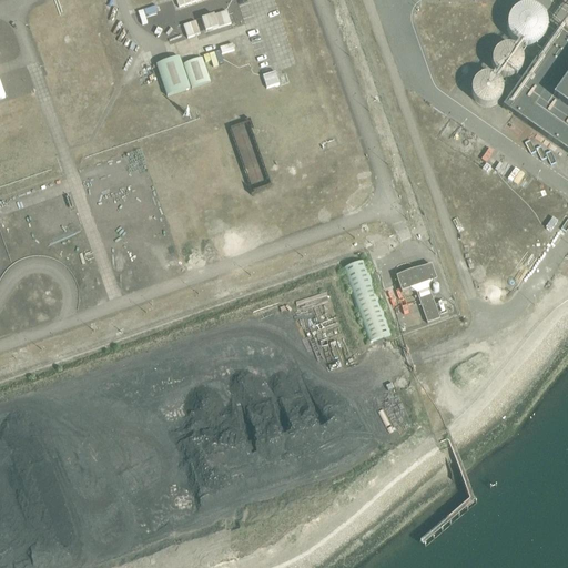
[(175,0),(179,9),(205,0),(175,0)]
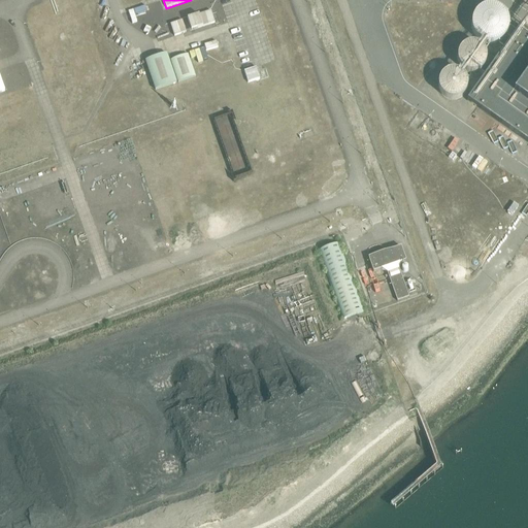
[(512,14),(481,4),(470,34),(501,44),(512,14)]
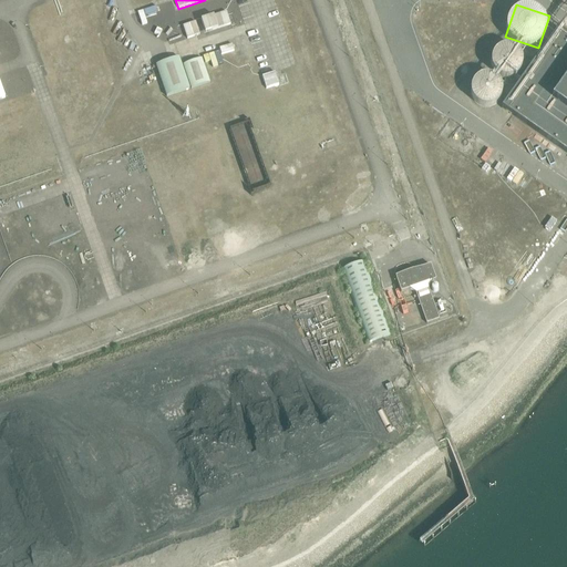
[(566,154),(566,34),(559,30),(502,109),(566,154)]
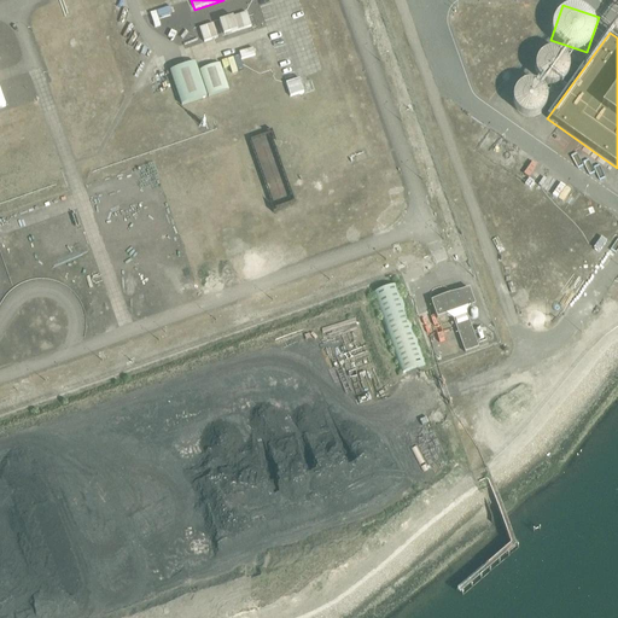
[(536,54),(538,82),(513,86),(517,117),(551,114),(548,87),(570,85),(566,51),(536,54)]
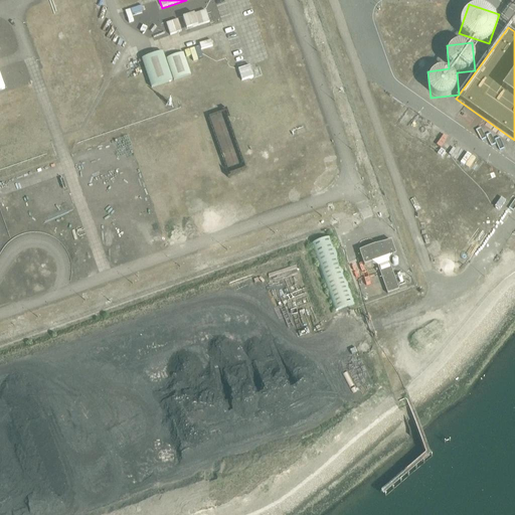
[(200,46),(186,50),(189,62),(204,57),(200,46)]
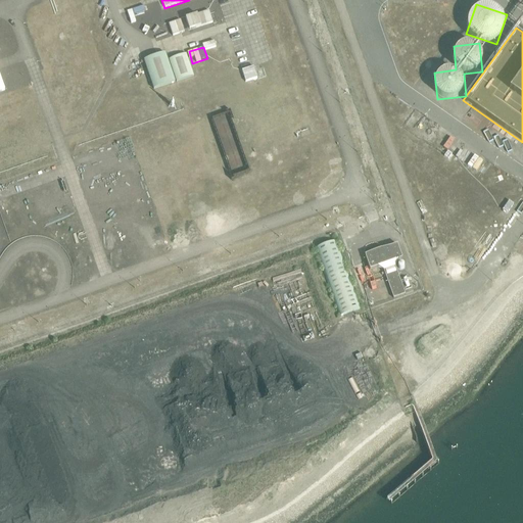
[(175,81),(164,51),(143,59),(153,89),(175,81)]
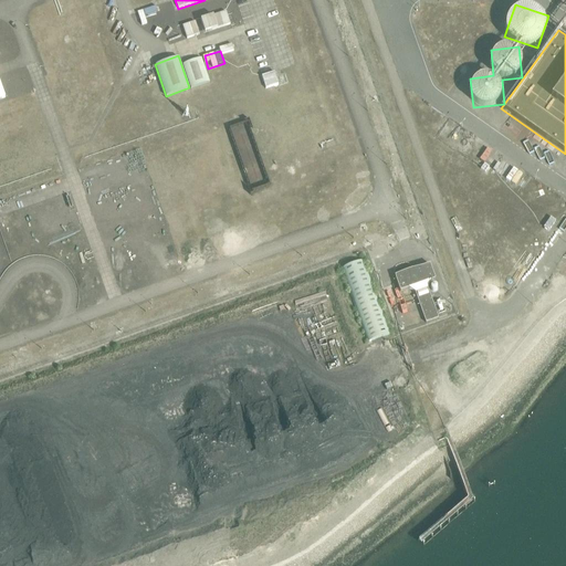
[(202,60),(184,65),(191,88),(210,83),(202,60)]
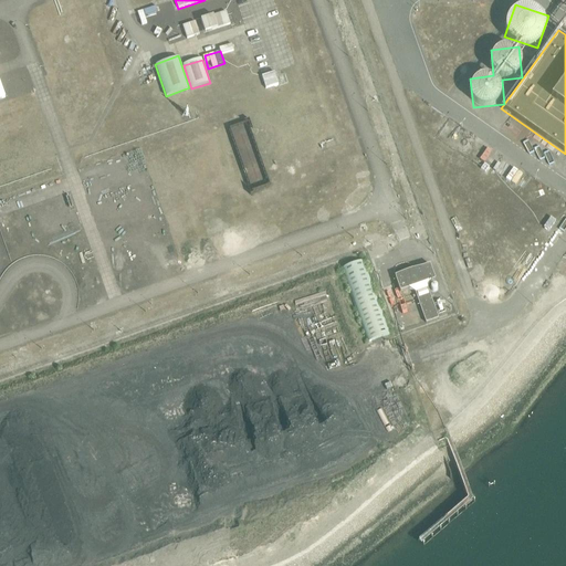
[(232,126),(247,179),(262,175),(248,122),(232,126)]
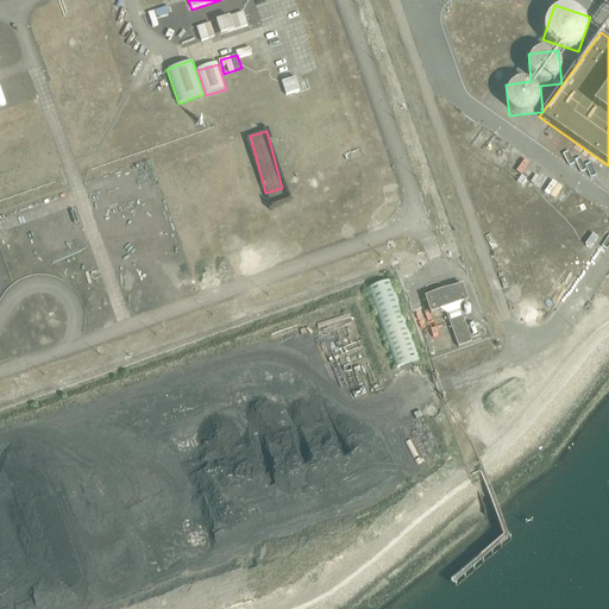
[(590,248),(598,238),(595,234),(586,244),(590,248)]
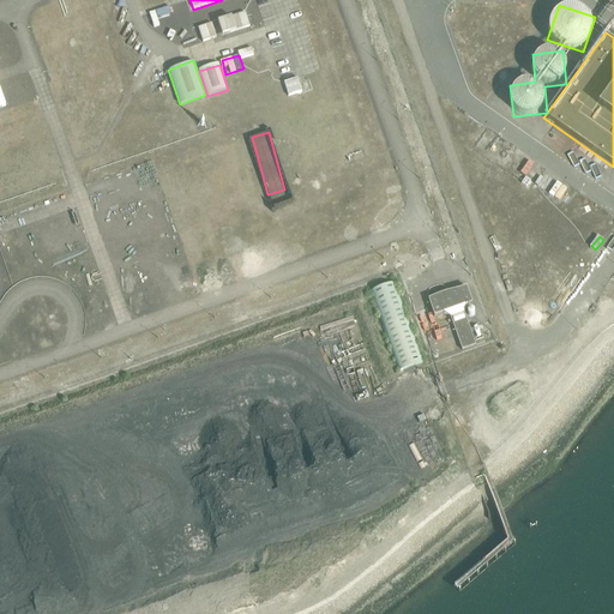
[(422,363),(395,284),(369,293),(398,372),(422,363)]
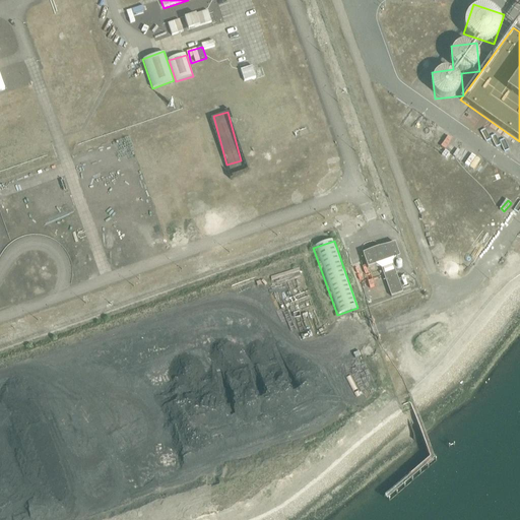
[(395,258),(398,257),(394,244),(363,255),(367,268),(375,265),(381,269),(390,297),(401,294),(392,264),(395,258)]
